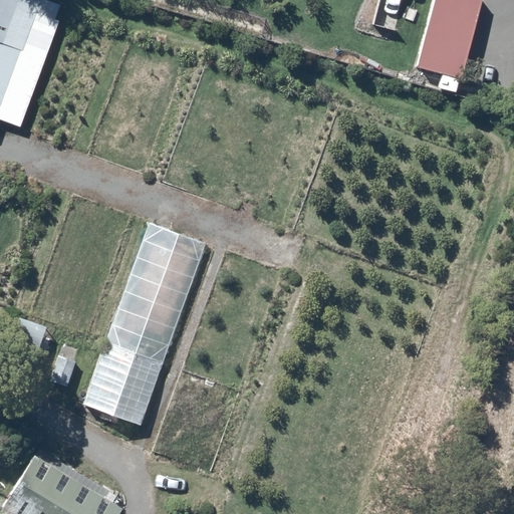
[(0,0),(0,119),(22,127),(60,21),(55,19),(60,4),(48,0),(0,0)]
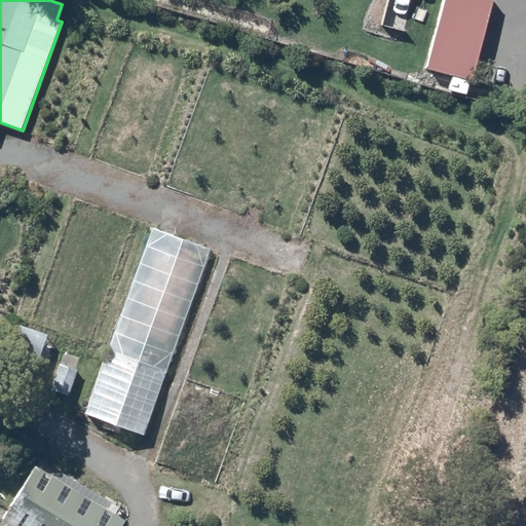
[(494,0),(446,0),(428,70),(475,82),(494,0)]
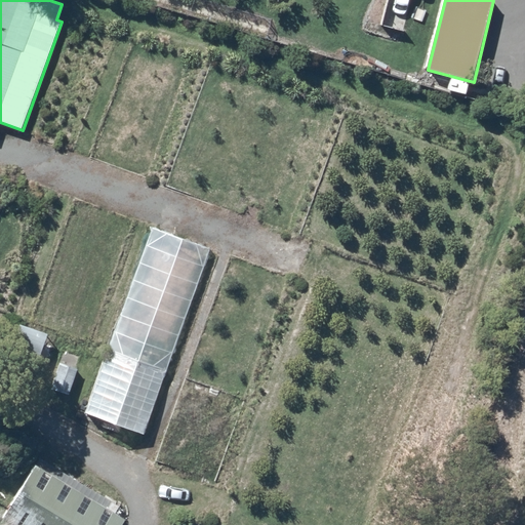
[(211,248),(153,227),(86,414),(146,435),(211,248)]
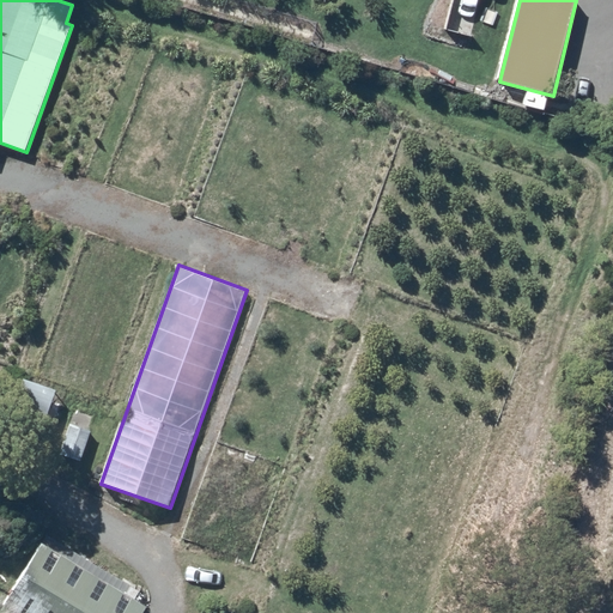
[(17,416),(47,419),(50,383),(22,380),(17,416)]
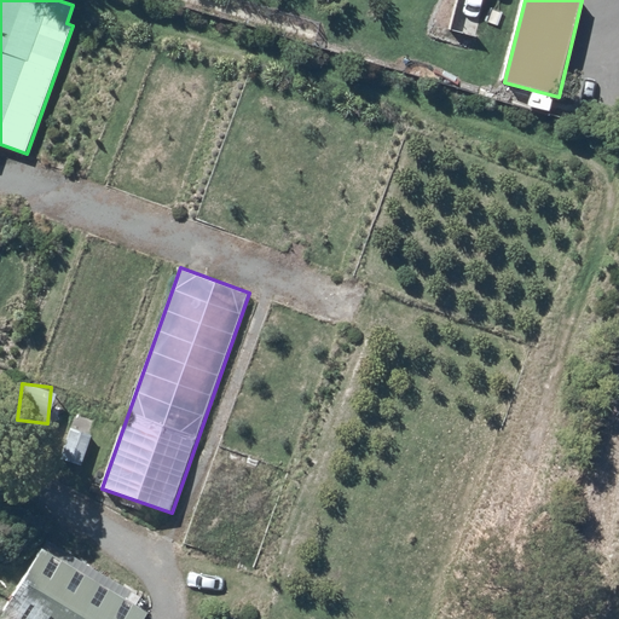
[(151,618),(156,613),(46,543),(4,608),(19,618),(151,618)]
